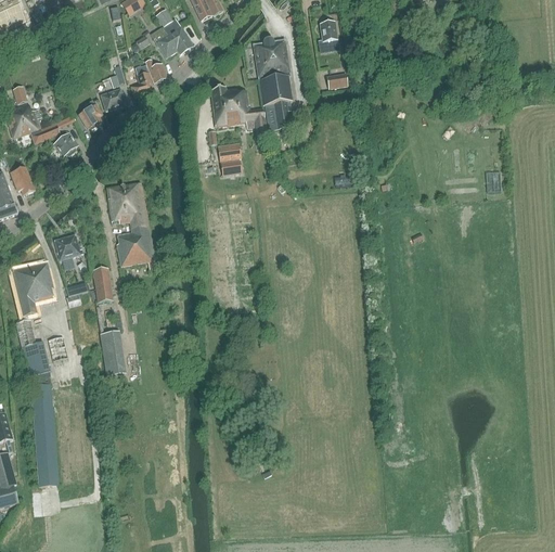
[(0,42),(34,27),(21,0),(18,0),(0,8),(0,42)]
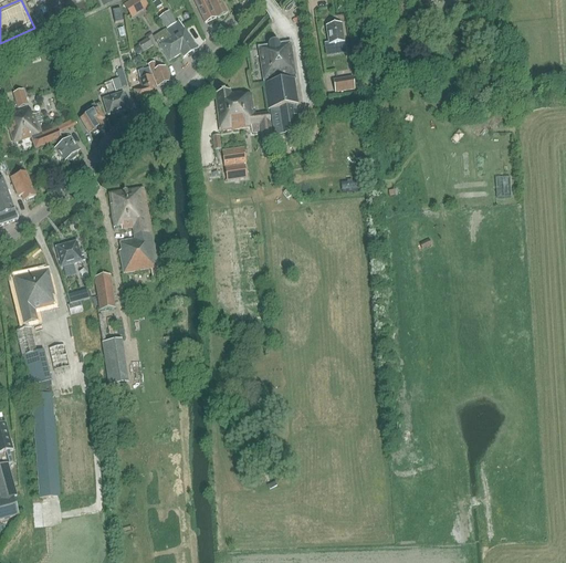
[(132,16),(149,4),(146,0),(127,0),(124,2),(132,16)]
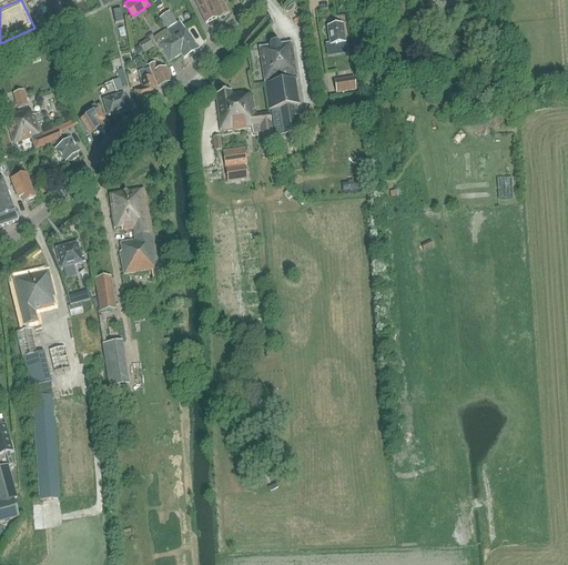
[(195,0),(206,21),(217,16),(210,0),(206,2),(205,0),(195,0)]
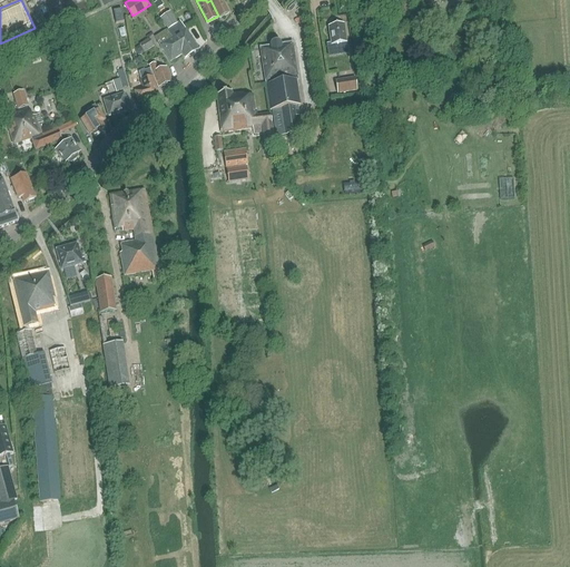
[(212,0),(219,15),(229,10),(225,0),(212,0)]
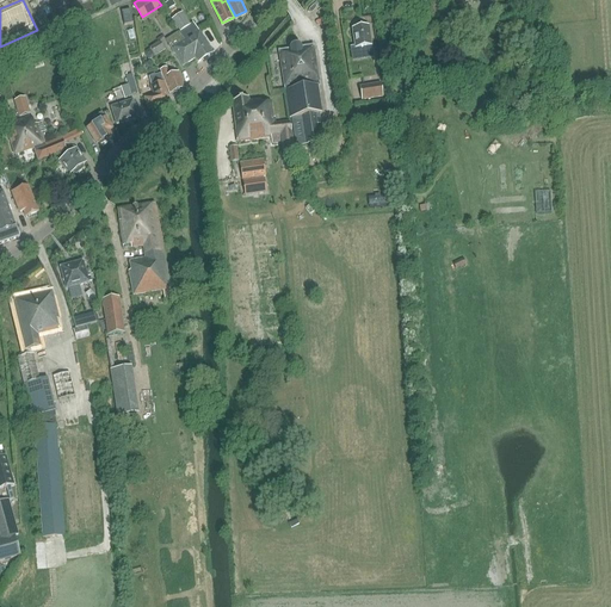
[(213,50),(192,20),(190,23),(178,6),(168,13),(179,29),(178,30),(184,38),(195,55),(195,56),(197,60),(213,50)]
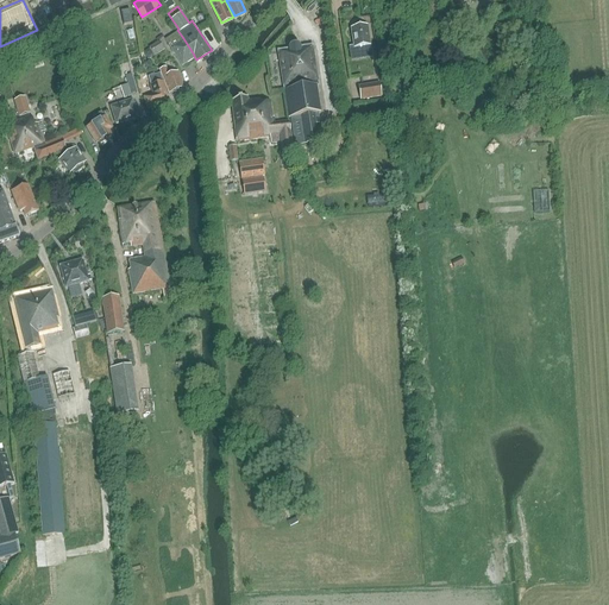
[(124,23),(132,20),(130,7),(121,8),(124,23)]
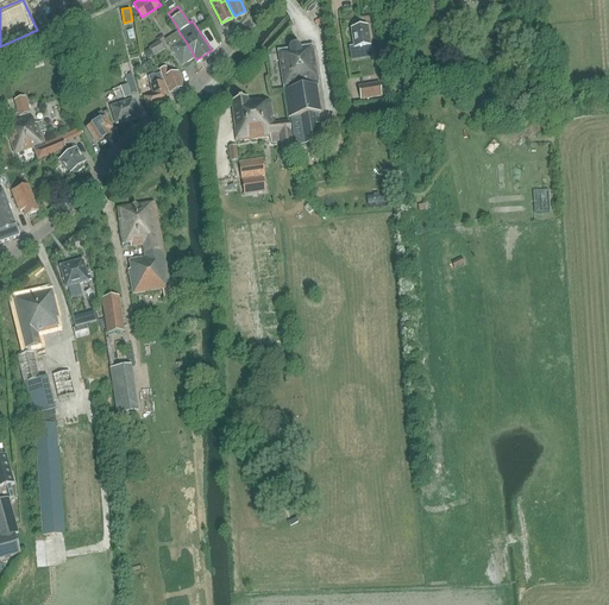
[(364,51),(371,50),(368,23),(351,25),(353,45),(363,44),(364,51)]
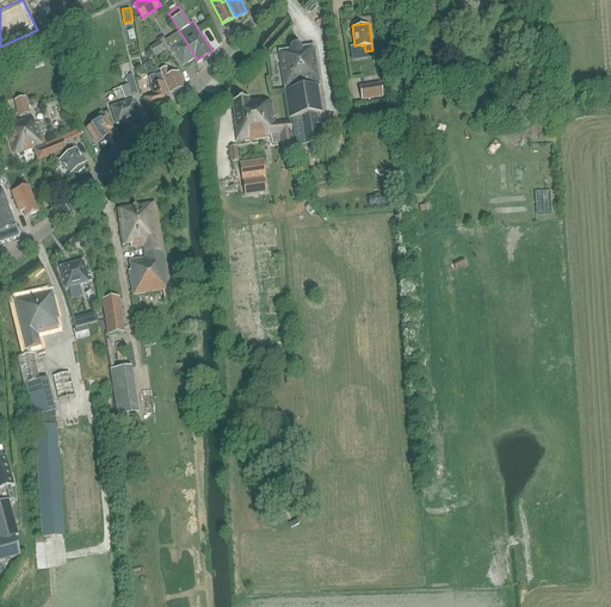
[(123,36),(129,33),(127,25),(119,26),(123,36)]
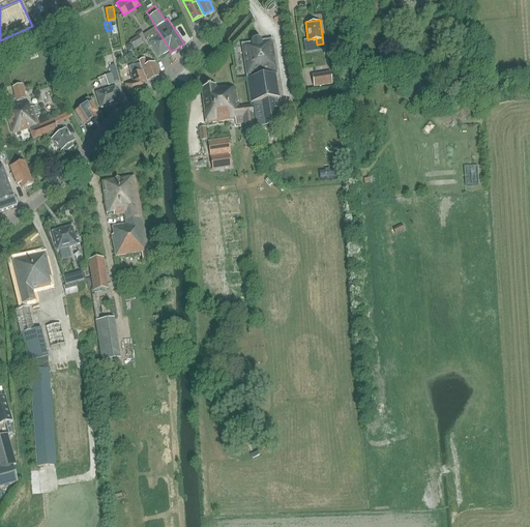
[(158,55),(169,49),(169,48),(159,33),(154,26),(144,32),(147,36),(148,35),(150,39),(149,40),(158,55)]
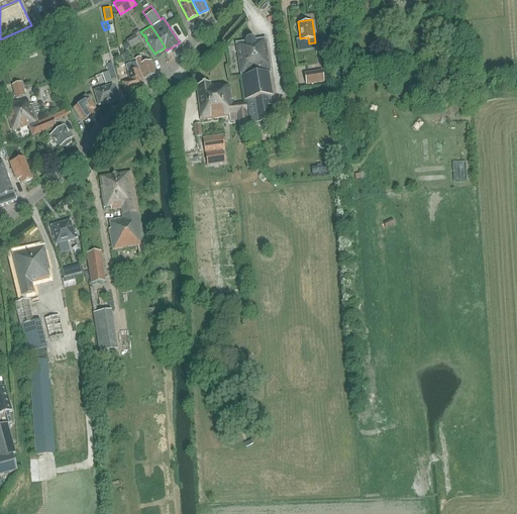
[(131,45),(139,39),(135,32),(126,38),(131,45)]
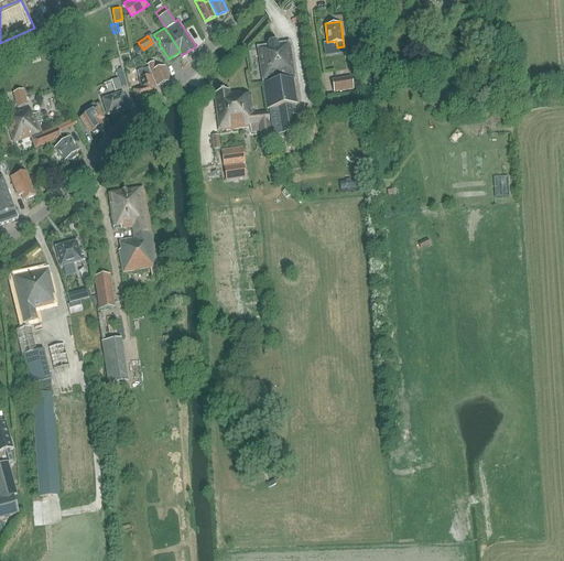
[(273,132),(295,129),(293,112),(296,112),(294,103),(297,103),(293,77),(295,77),(294,73),(295,73),(290,40),(278,41),(275,39),(269,40),(268,42),(268,43),(257,44),(262,81),(263,81),(267,107),(268,106),(273,132)]
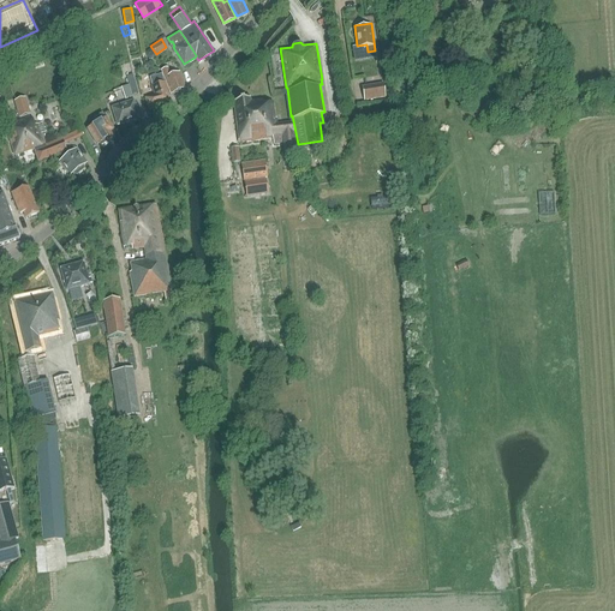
[(171,91),(185,87),(179,70),(171,73),(167,65),(161,67),(171,91)]
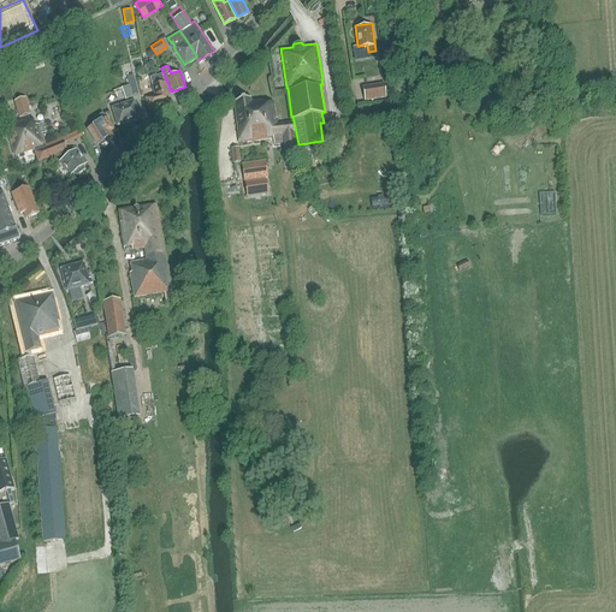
[(142,69),(131,69),(130,78),(141,79),(142,69)]
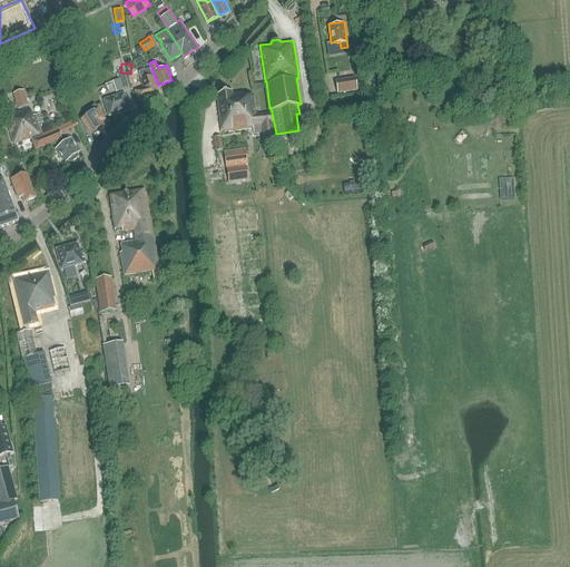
[(137,98),(158,93),(153,74),(153,75),(150,68),(139,71),(144,86),(135,88),(137,98)]
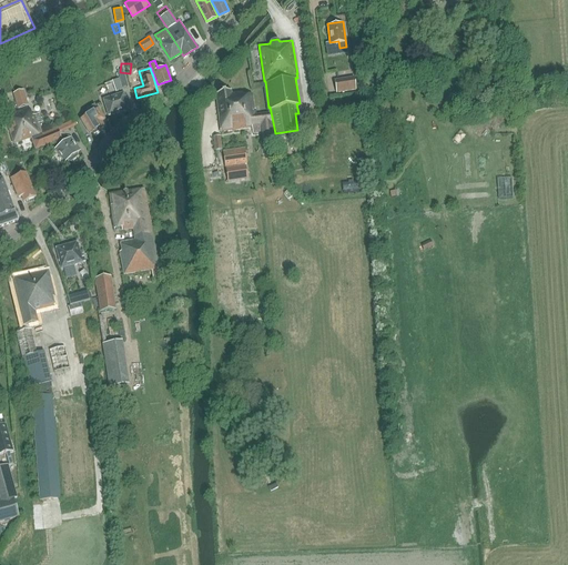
[(117,89),(122,87),(119,76),(112,79),(117,89)]
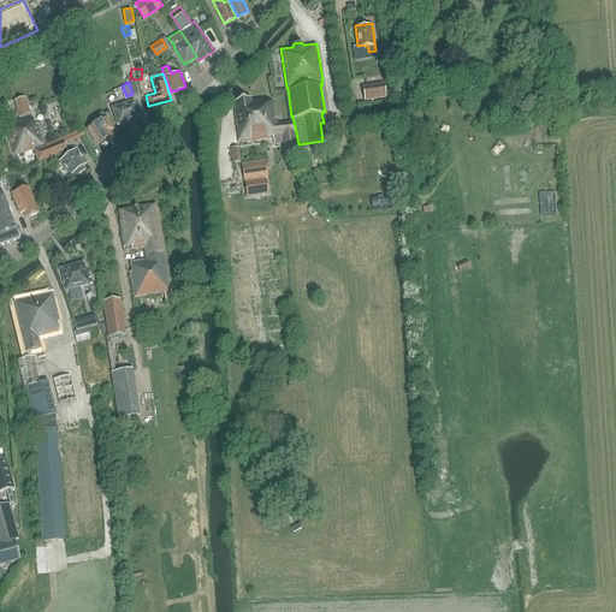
[(365,97),(386,95),(384,82),(362,84),(365,97)]
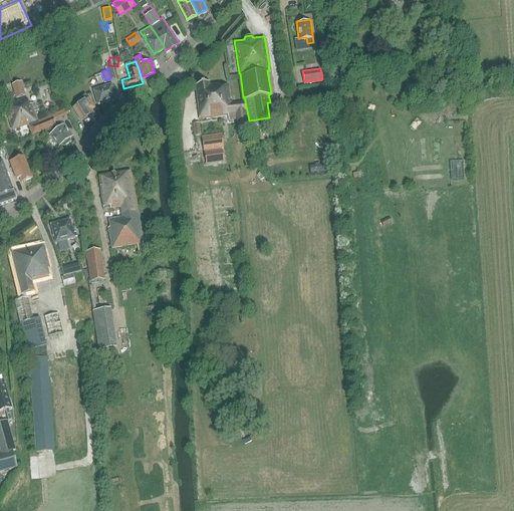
[(16,95),(25,93),(20,79),(12,82),(16,95)]
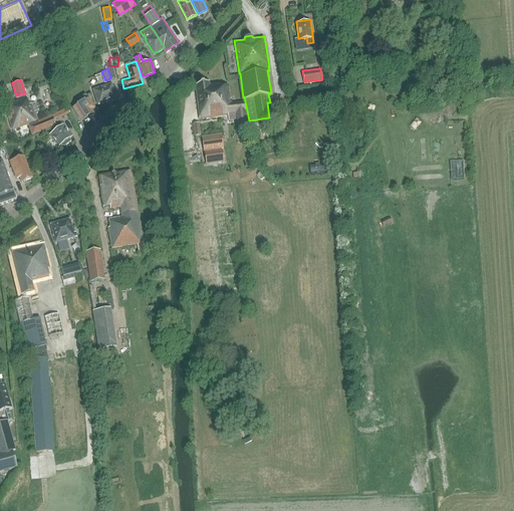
[(209,83),(209,80),(195,83),(200,116),(228,113),(236,112),(238,125),(247,124),(244,100),(231,101),(231,96),(229,96),(227,84),(220,85),(219,82),(209,83)]
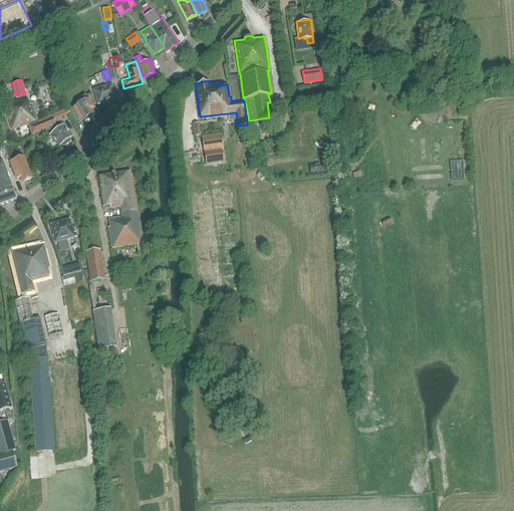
[(98,103),(116,97),(111,82),(93,87),(98,103)]
